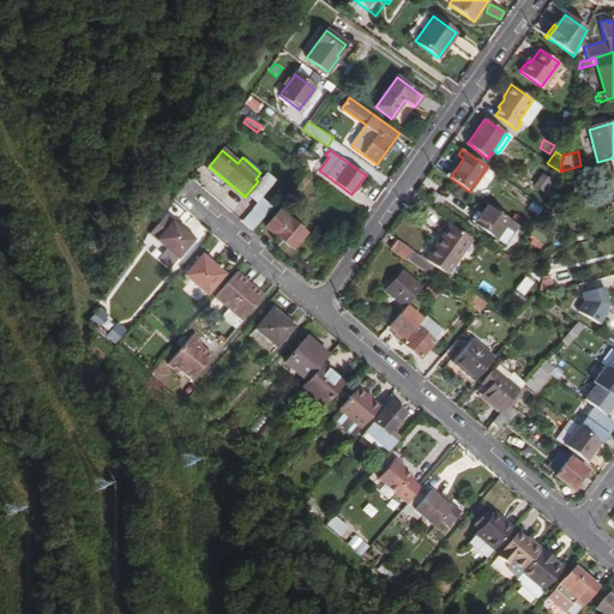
[(535,185),(555,199),(558,186),(542,175),(535,185)]
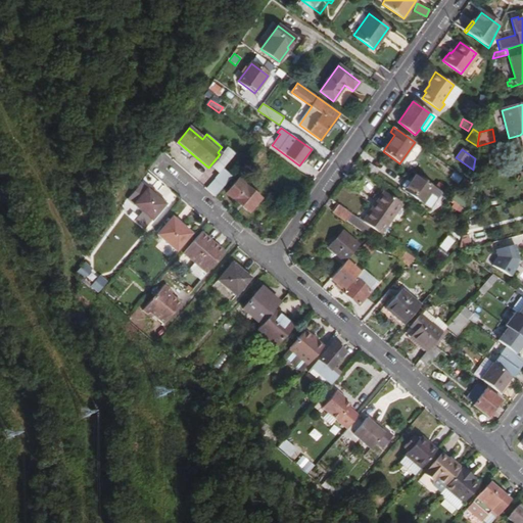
[(470,182),(479,180),(477,173),(472,174),(470,182)]
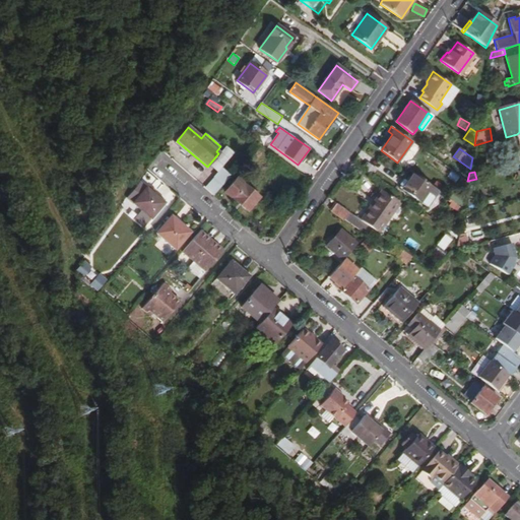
[(428,208),(439,192),(413,174),(402,189),(428,208)]
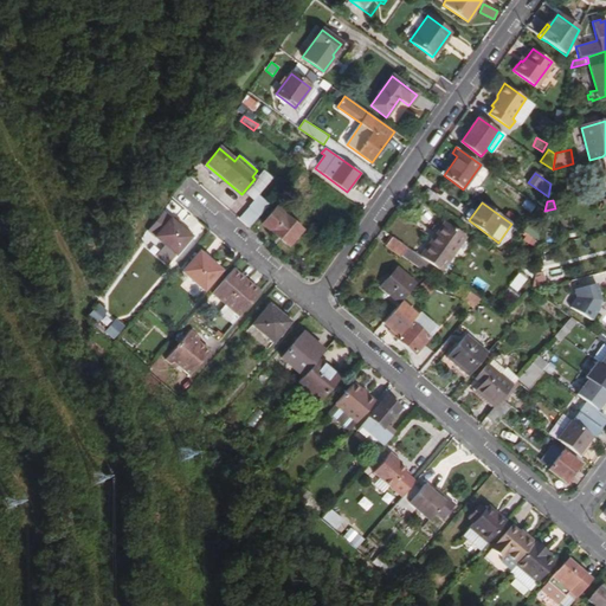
[(290,247),(303,231),(276,208),(263,225),(290,247)]
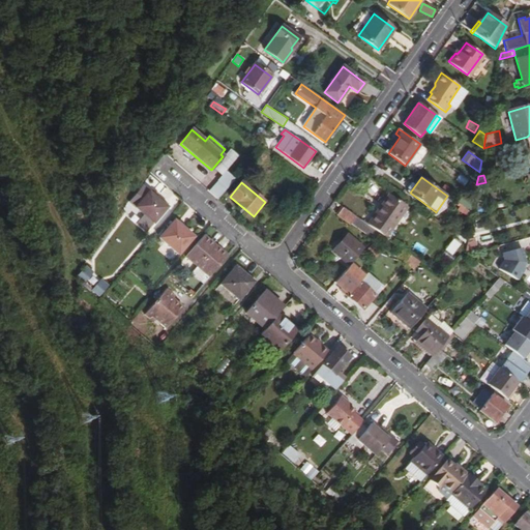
[(153,223),(167,207),(149,192),(145,196),(140,192),(131,202),(137,206),(136,207),(153,223)]
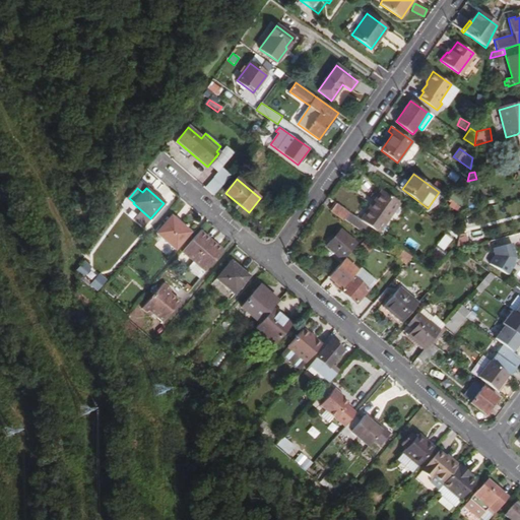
[(370,197),(375,201),(381,192),(377,189),(370,197)]
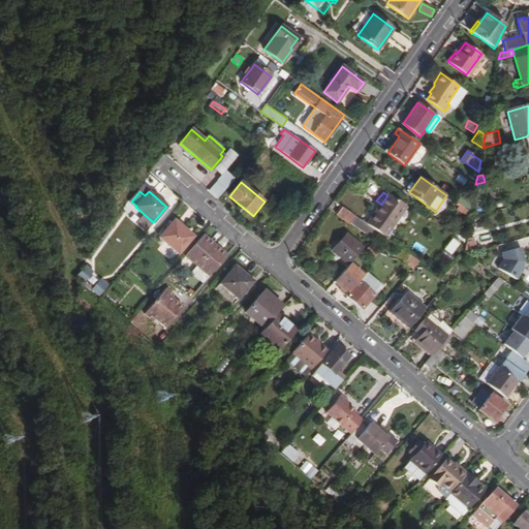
[(381,205),(367,224),(378,231),(385,237),(406,208),(387,195),(381,205)]
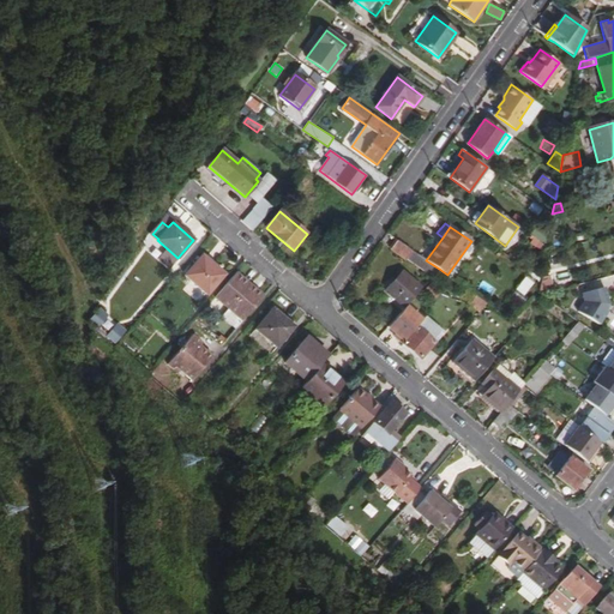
[(426,260),(397,240),(391,248),(405,259),(407,258),(432,276),(439,269),(426,260)]
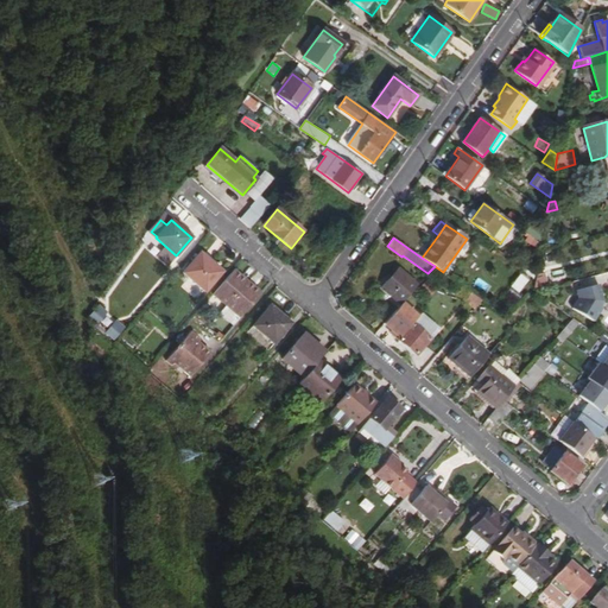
[(222,271),(201,252),(183,272),(206,291),(222,271)]
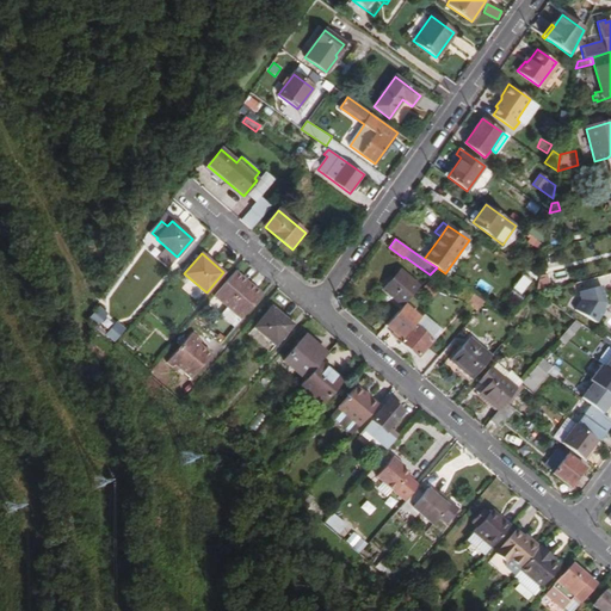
[(403,306),(420,287),(401,270),(384,289),(403,306)]
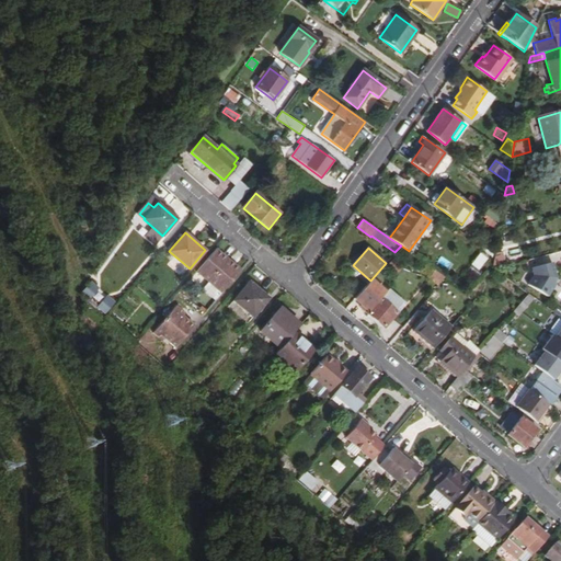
[(222,253),(216,249),(213,252),(218,258),(222,253)]
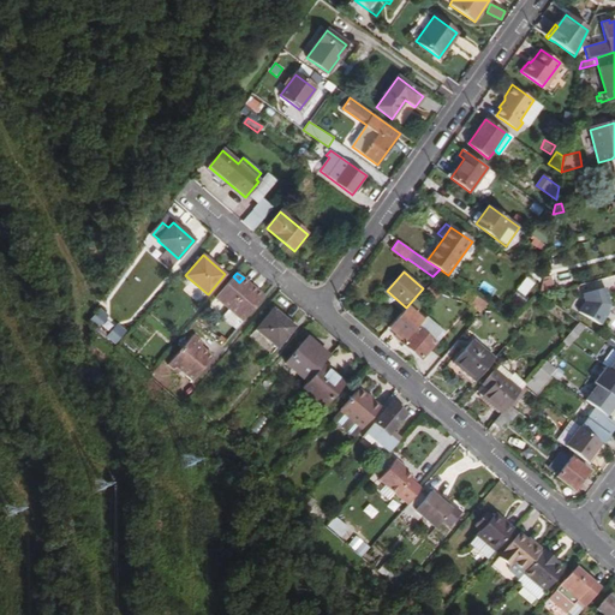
[(239,282),(233,276),(215,298),(243,321),(260,300),(254,294),(257,290),(244,278),(239,282)]
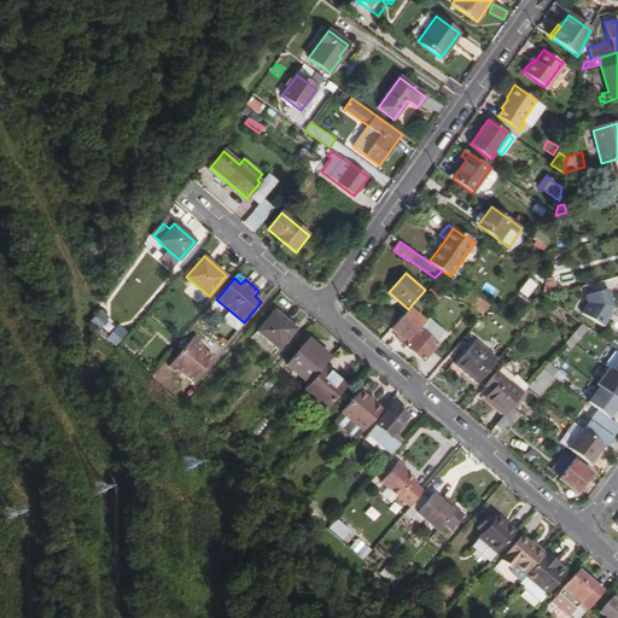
[(541,295),(544,297),(552,295),(551,279),(546,279),(544,281),(541,295)]
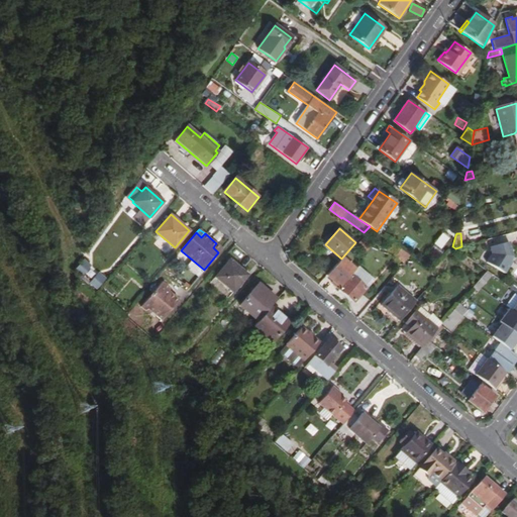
[(441,249),(449,239),(442,234),(436,244),(441,249)]
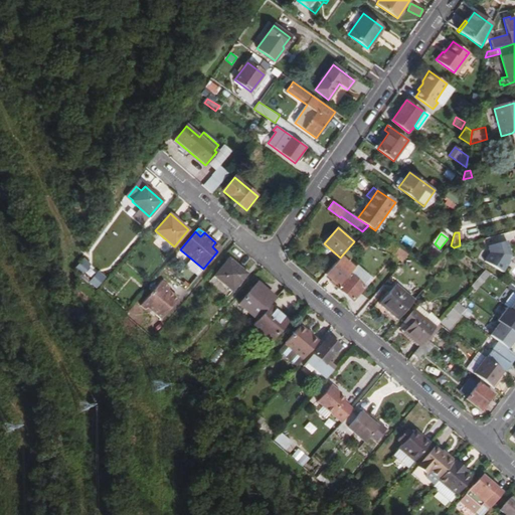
[(355,242),(364,250),(370,243),(362,235),(355,242)]
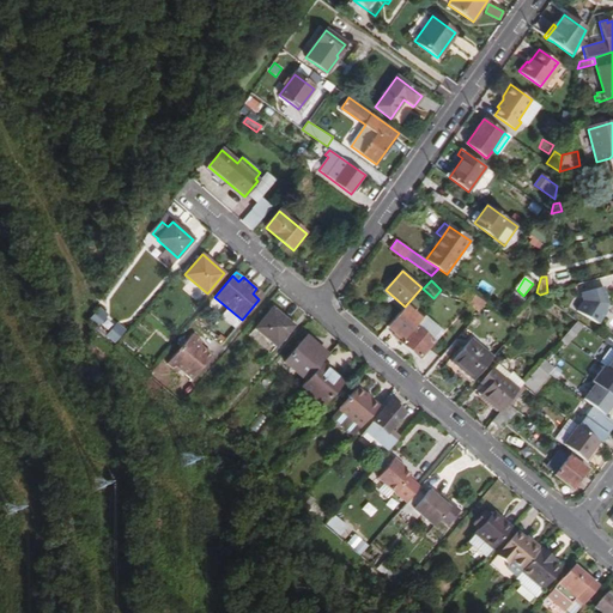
[(605,309),(607,304),(602,287),(581,292),(583,301),(577,311),(599,325),(604,315),(602,315),(605,309)]
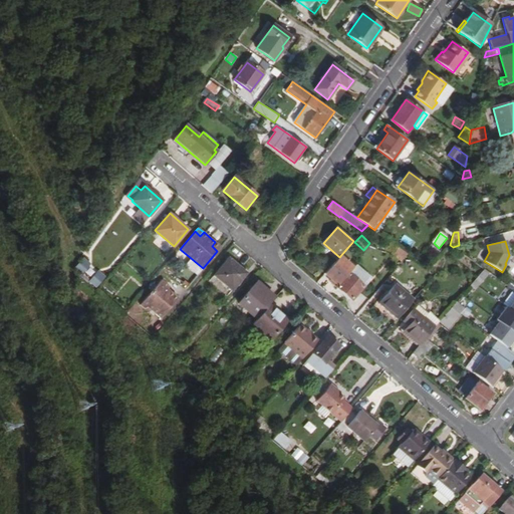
[(221,247),(215,242),(212,246),(217,251),(221,247)]
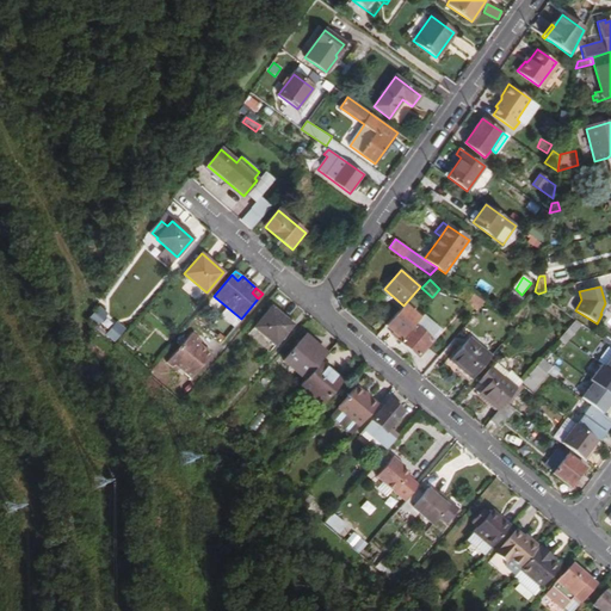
[(466,301),(471,292),(464,288),(458,296),(466,301)]
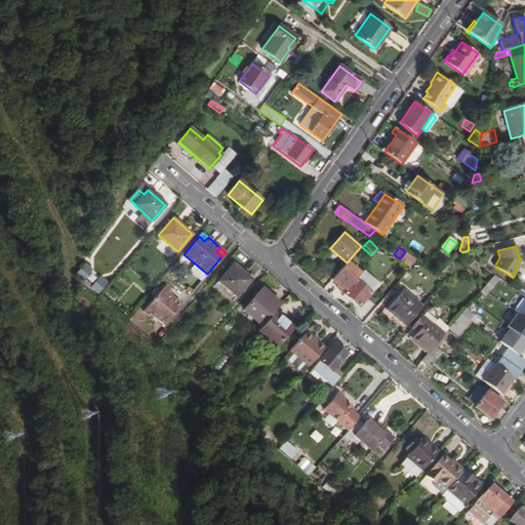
[(407,252),(401,260),(410,267),(416,258),(407,252)]
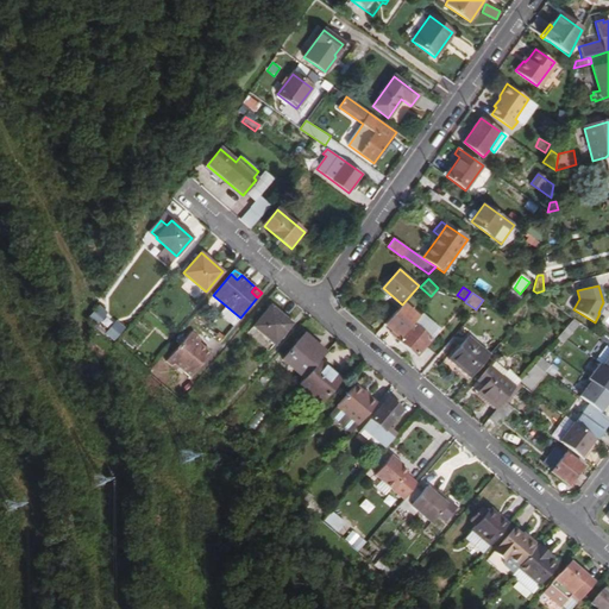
[(402,305),(385,324),(393,330),(390,332),(416,355),(435,333),(402,305)]
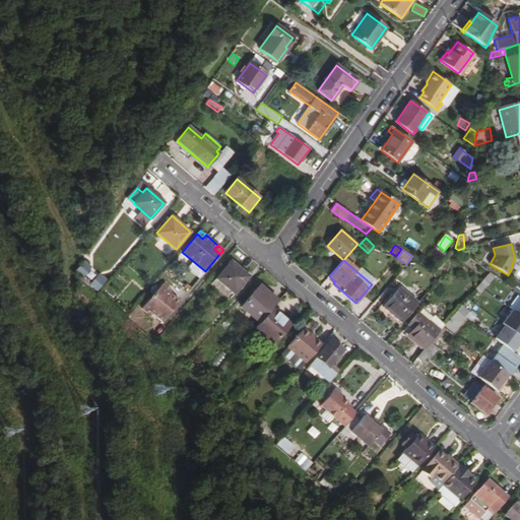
[(235,294),(249,277),(231,262),(216,278),(235,294)]
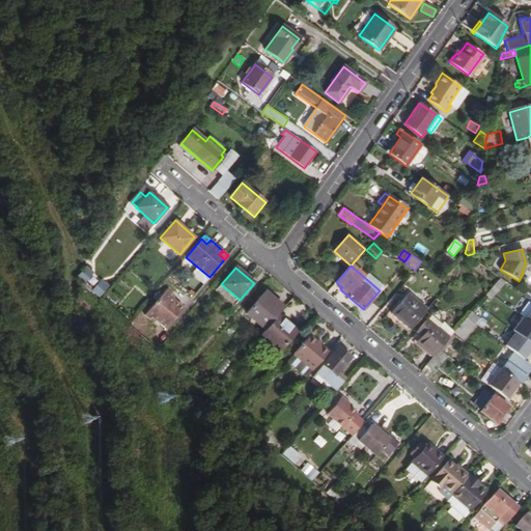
[(504,282),(500,278),(484,297),(490,301),(504,282)]
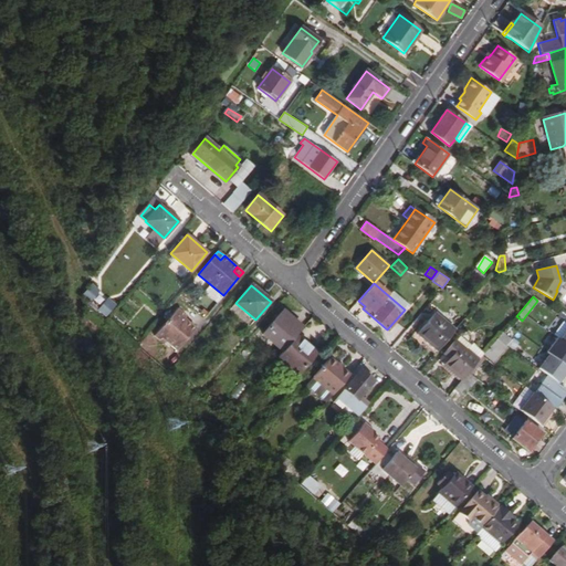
[(182,313),(178,308),(155,335),(159,339),(161,337),(177,350),(196,328),(180,315),(182,313)]
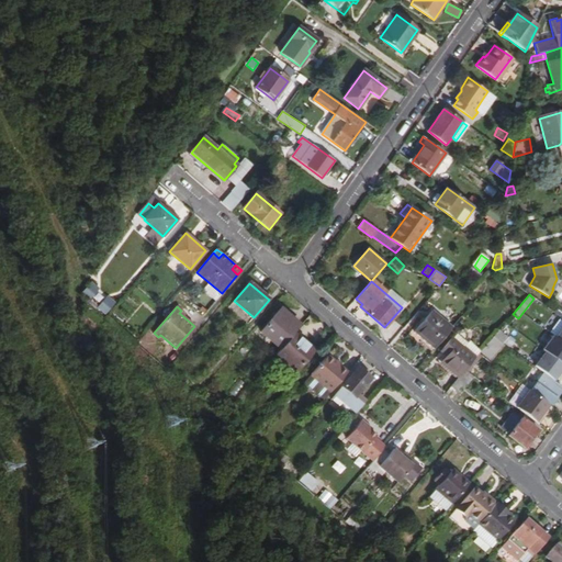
[(294,335),(299,328),(289,319),(291,317),(280,308),(261,332),(281,349),(294,335)]
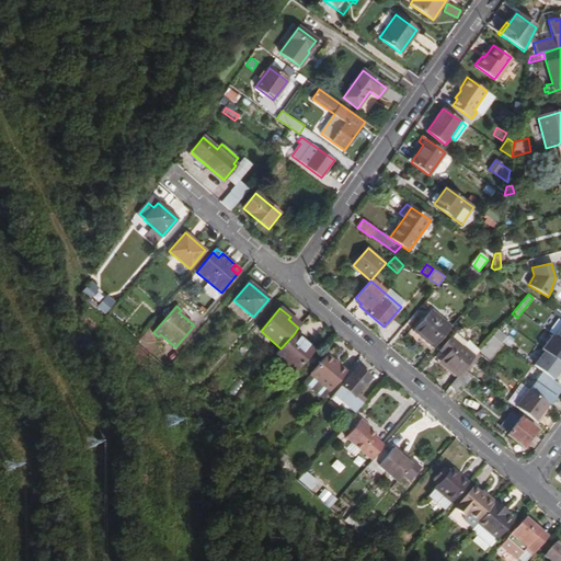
[(433,347),(450,327),(431,310),(413,331),(421,338),(433,347)]
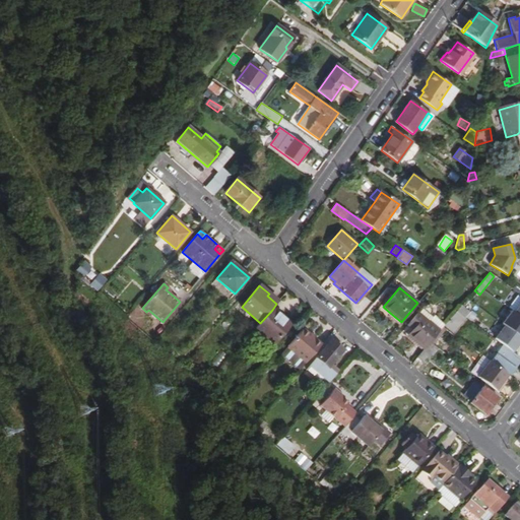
[(443,327),(444,326),(431,315),(433,312),(433,308),(429,305),(425,306),(409,324),(414,328),(408,334),(425,348),(430,342),(443,327)]
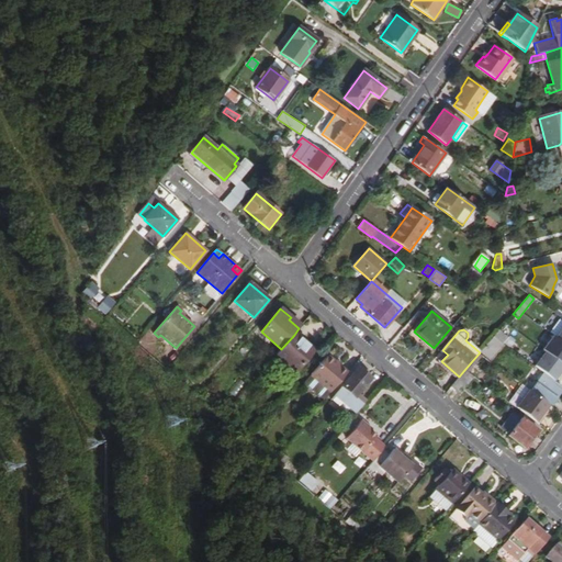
[(507,338),(498,330),(493,337),(502,343),(503,344),(507,338)]
